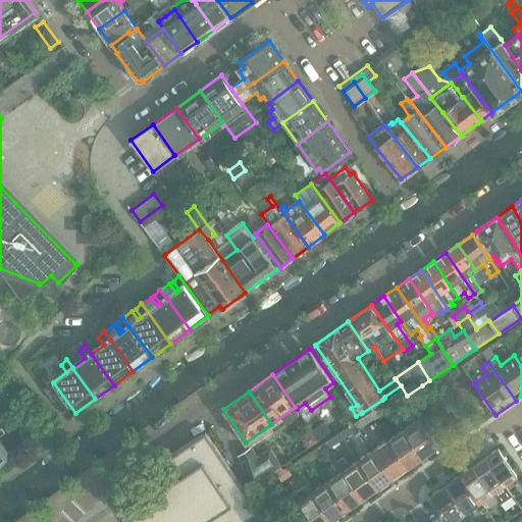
[(400,392),(389,399),(394,405),(404,398),(400,392)]
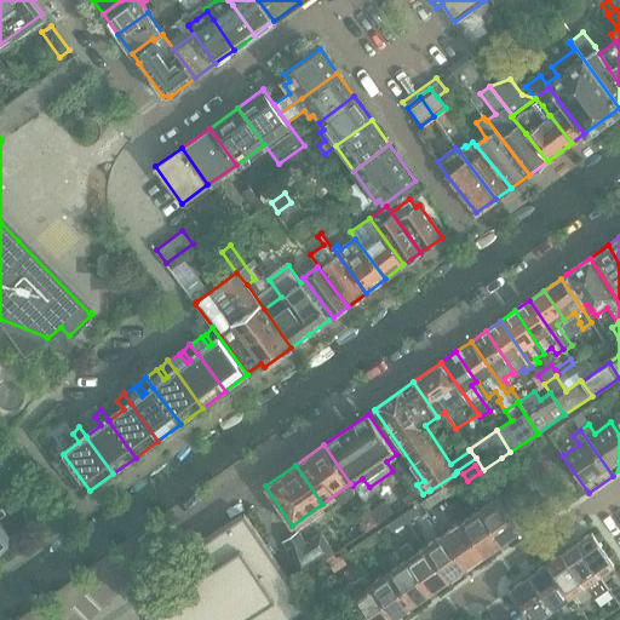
[(451,482),(438,491),(443,498),(455,489),(451,482)]
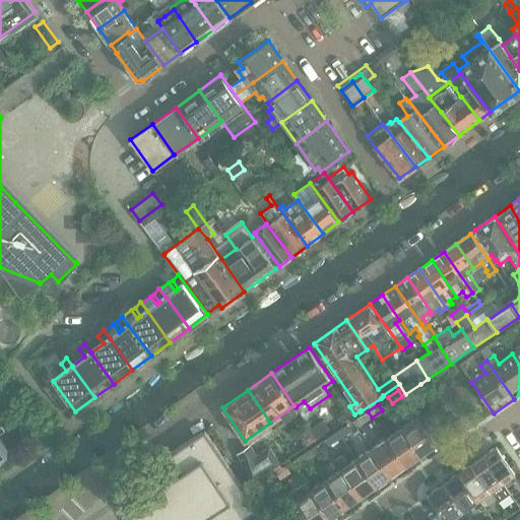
[(346,406),(335,414),(341,424),(354,414),(349,406),(347,408),(346,406)]
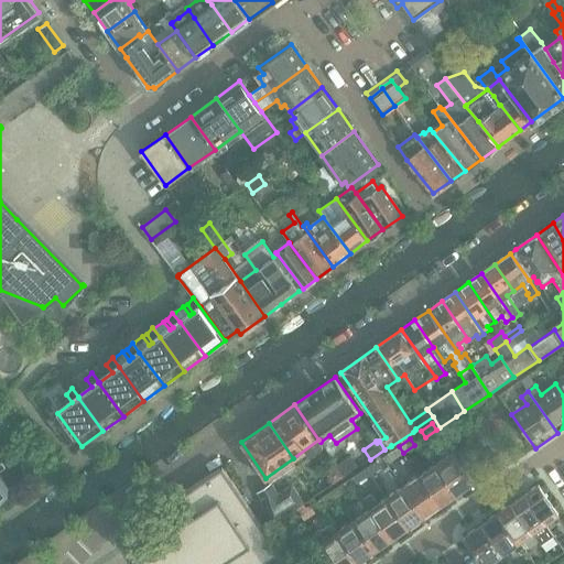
[(399,446),(387,454),(391,461),(403,453),(399,446)]
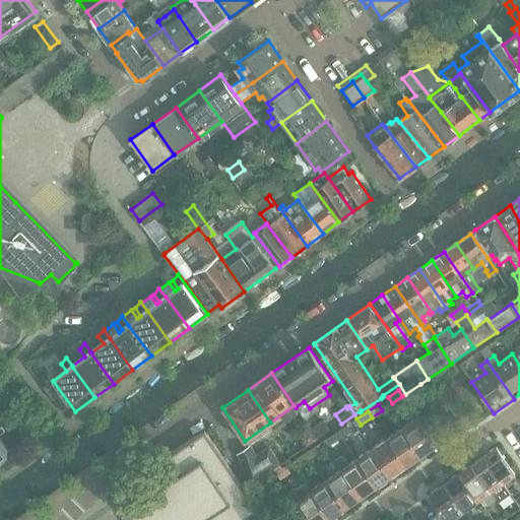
[(401,428),(425,461),(440,451),(436,444),(416,416),(401,428)]
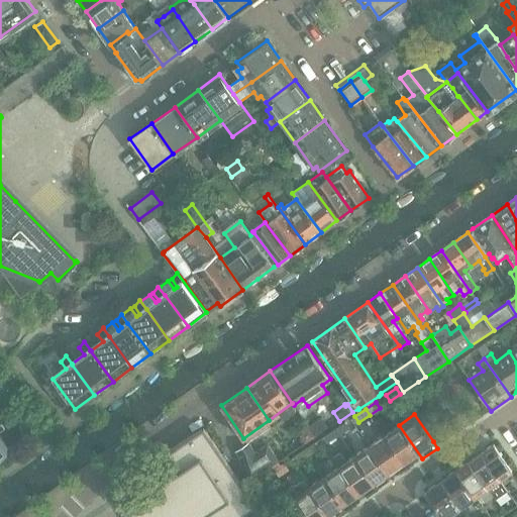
[(321,417),(308,425),(316,436),(328,428),(321,417)]
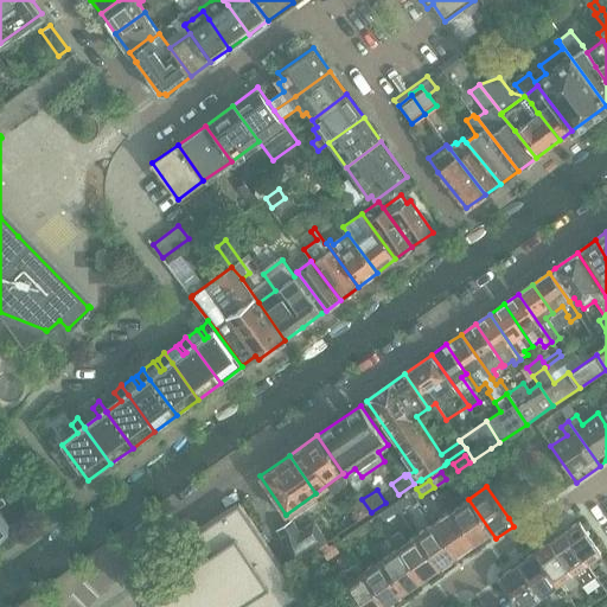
[(398,511),(410,504),(406,497),(394,504),(398,511)]
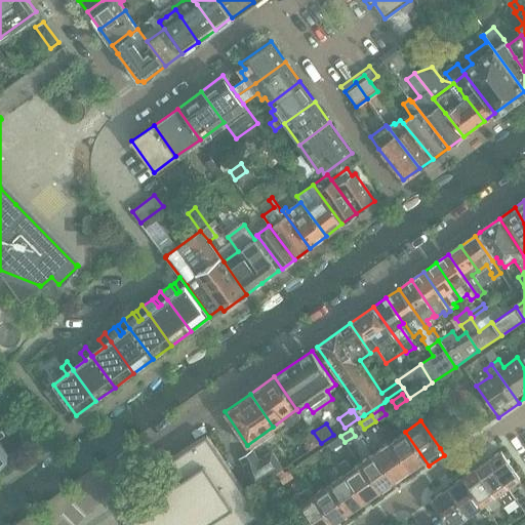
[(405,432),(390,442),(413,477),(429,466),(405,432)]
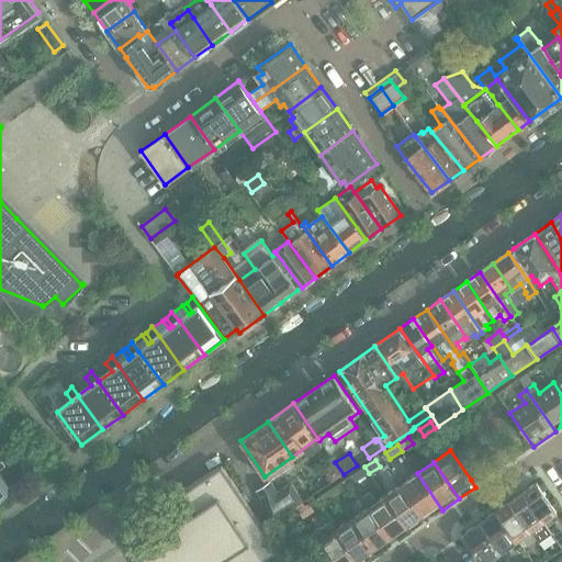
[(328,470),(327,476),(332,483),(343,475),(335,464),(328,470)]
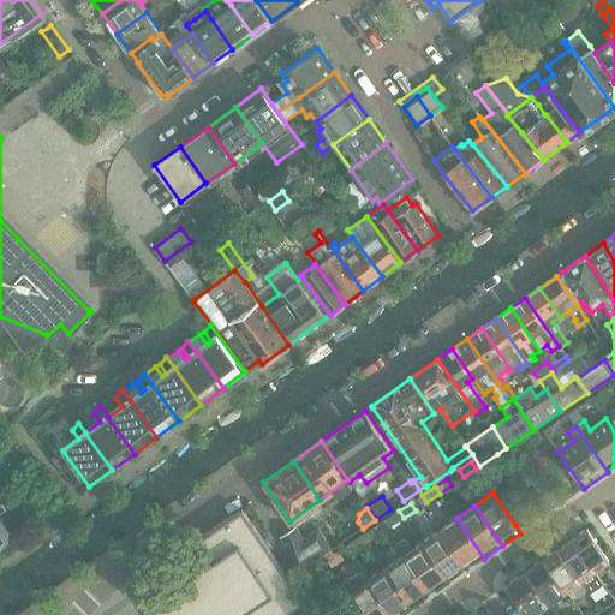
[(239,614),(246,610),(249,614),(287,614),(305,603),(288,578),(242,509),(198,539),(213,560),(150,602),(151,604),(143,610),(145,614),(239,614)]
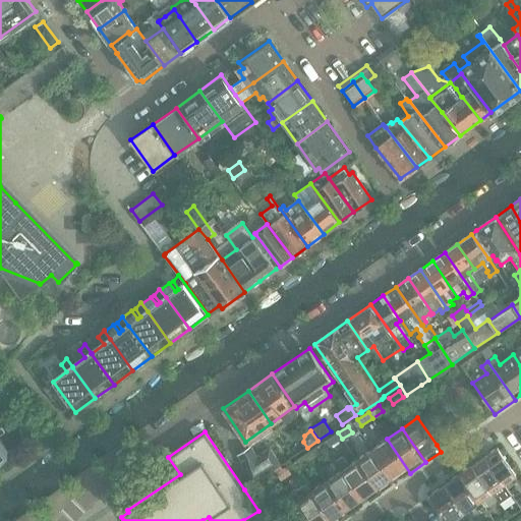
[(338,432),(328,440),(332,446),(342,439),(338,432)]
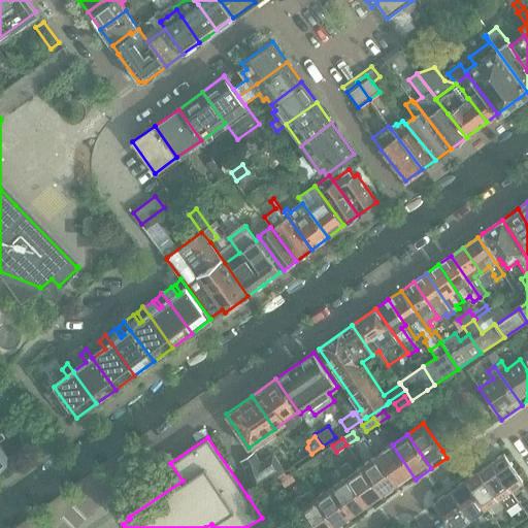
[(392,444),(376,456),(400,490),(416,480),(392,444)]
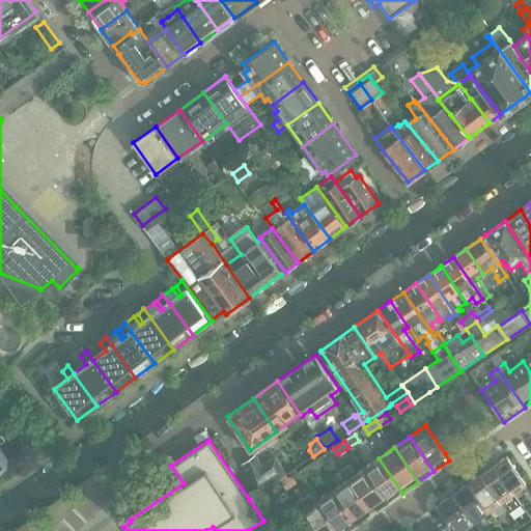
[(261,465),(255,455),(243,464),(245,468),(254,495),(286,474),(275,455),(261,465)]
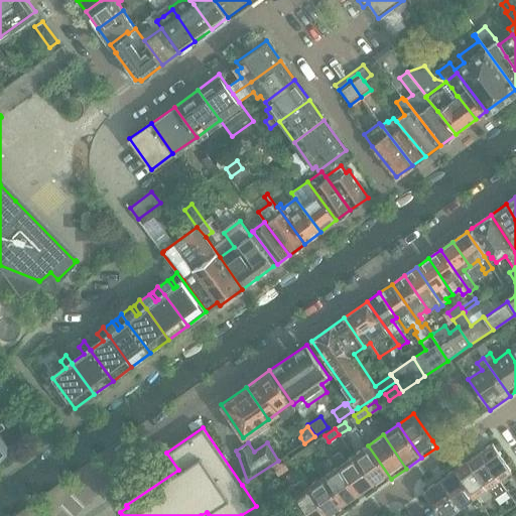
[(304,448),(308,455),(318,448),(314,442),(304,448)]
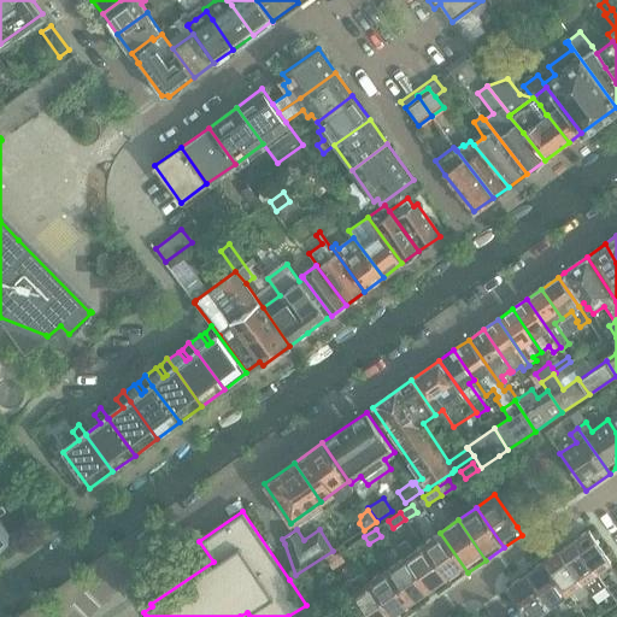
[(604,583),(616,603),(616,601),(616,583),(609,573),(607,574),(603,566),(610,562),(588,529),(574,540),(604,583)]
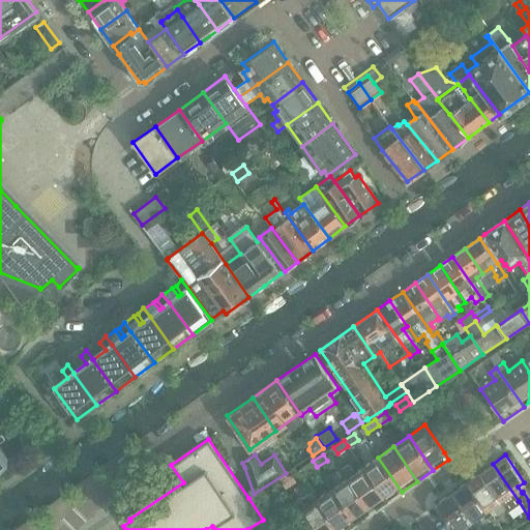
[(378,458),(362,468),(387,502),(402,492),(378,458)]
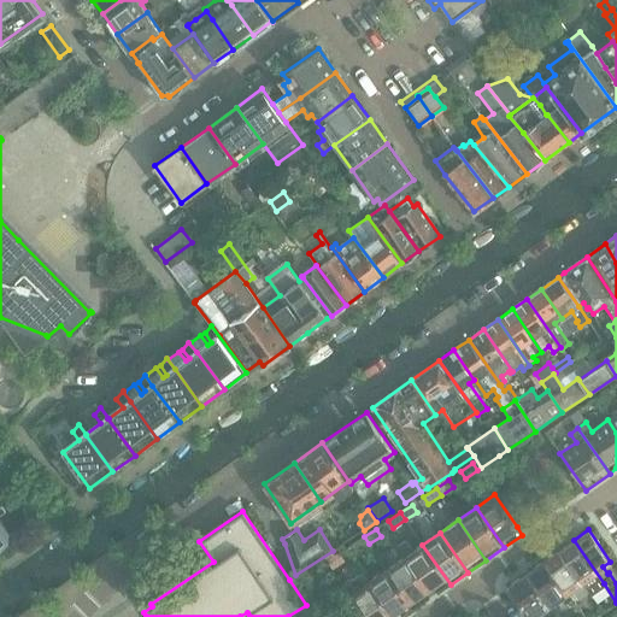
[(364,536),(352,545),(357,552),(369,544),(364,536)]
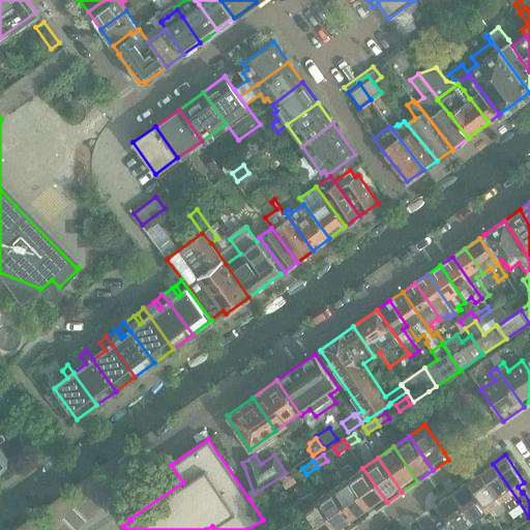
[(341,469),(347,478),(372,513),(387,502),(362,468),(355,473),(349,464),(341,469)]
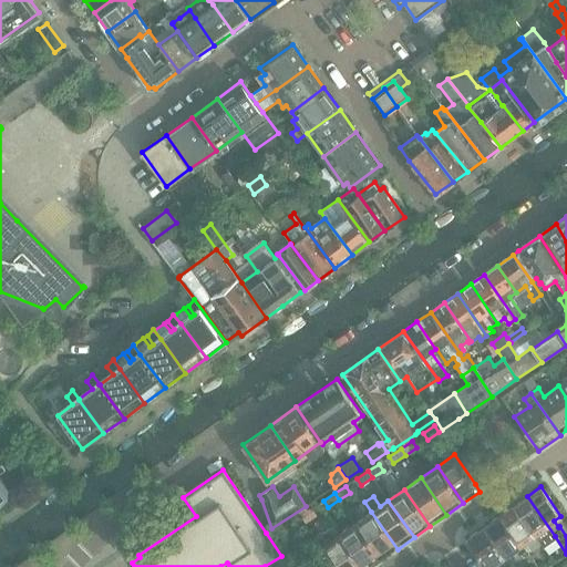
[(527,496),(515,505),(542,545),(555,536),(527,496)]
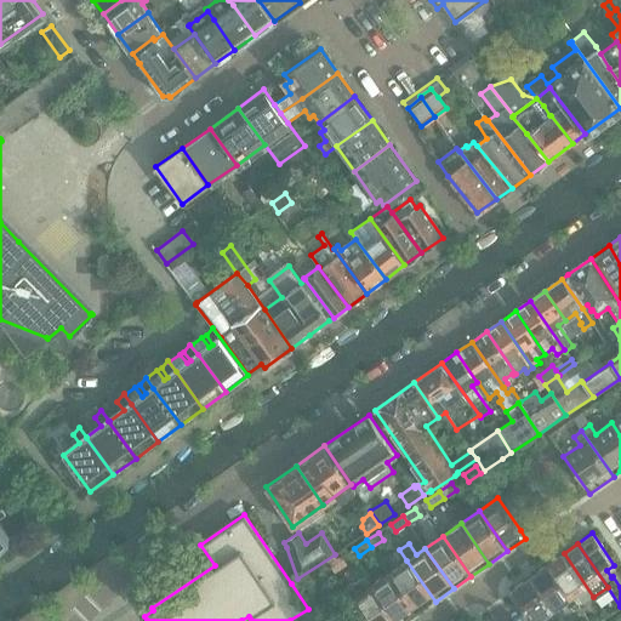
[(564,553),(548,563),(571,596),(579,591),(586,602),(593,597),(564,553)]
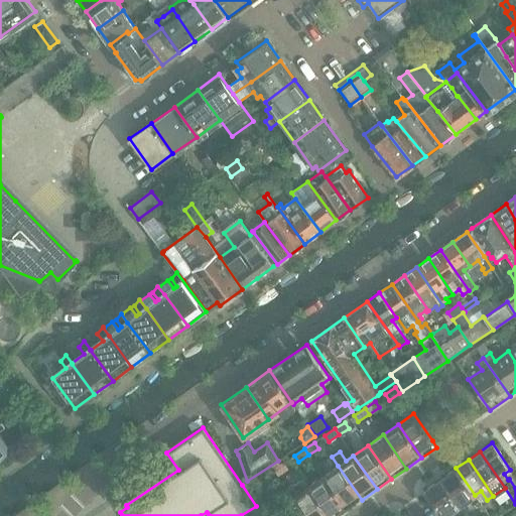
[(283,464),(274,470),(278,477),(288,470),(283,464)]
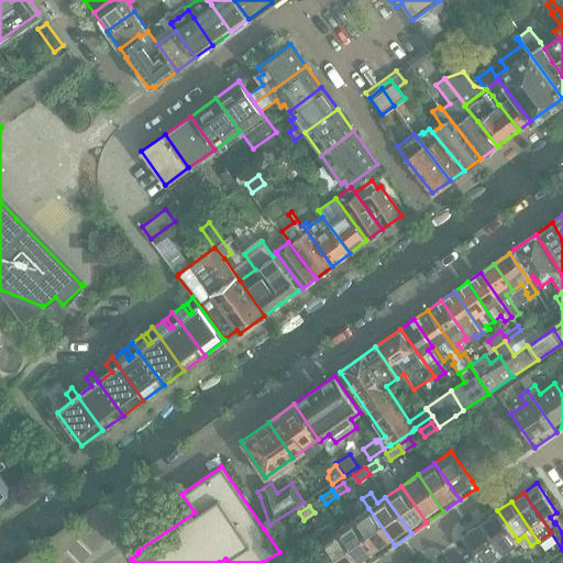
[(368,508),(353,519),(378,556),(395,545),(368,508)]
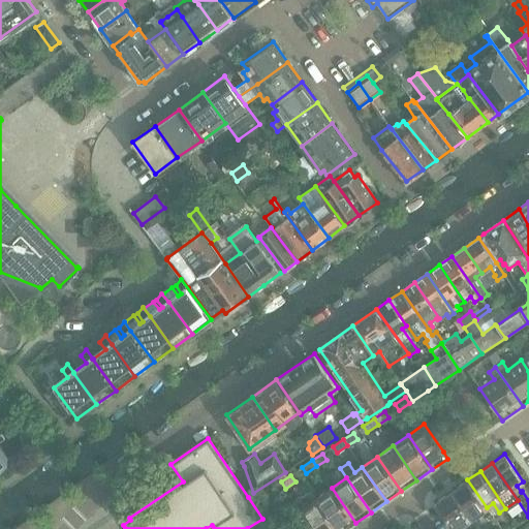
[(467,479),(452,491),(470,519),(487,507),(467,479)]
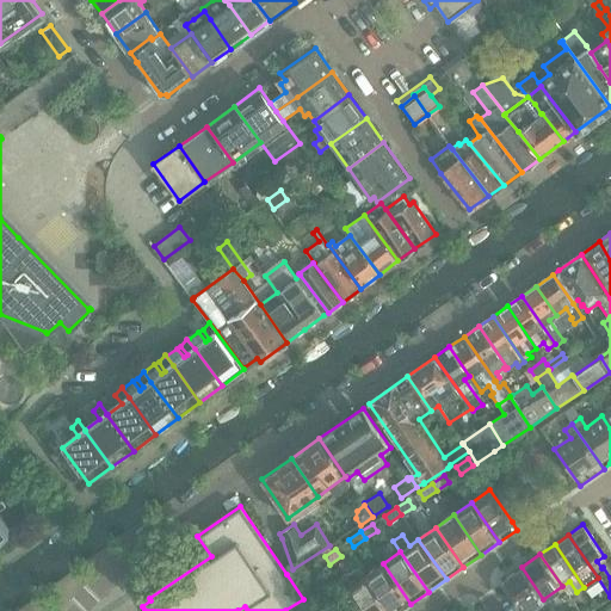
[(365,575),(365,576),(389,610),(400,610),(411,604),(383,563),(365,575)]
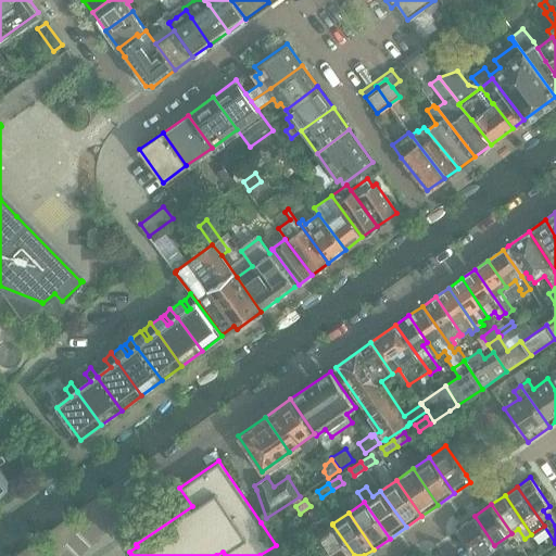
[(475,516),(457,528),(477,555),(479,555),(494,545),(475,516)]
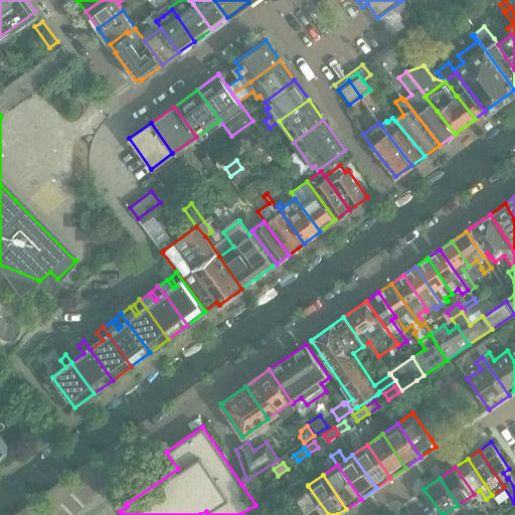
[(328,514),(308,486),(308,485),(304,479),(288,490),(305,514),(328,514)]
